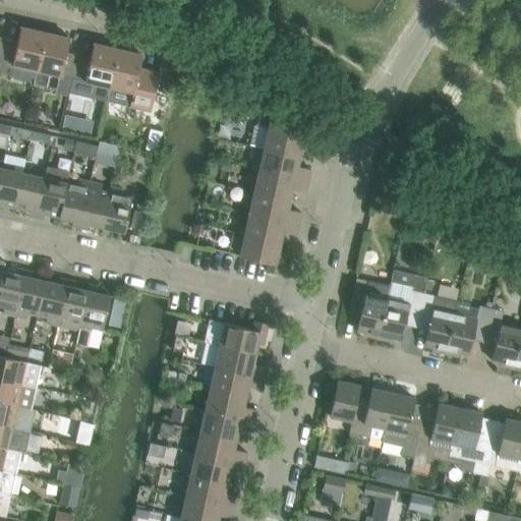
[(5,39),(0,60),(0,70),(10,73),(13,79),(30,83),(35,79),(36,70),(45,33),(20,27),(17,42),(5,39)]
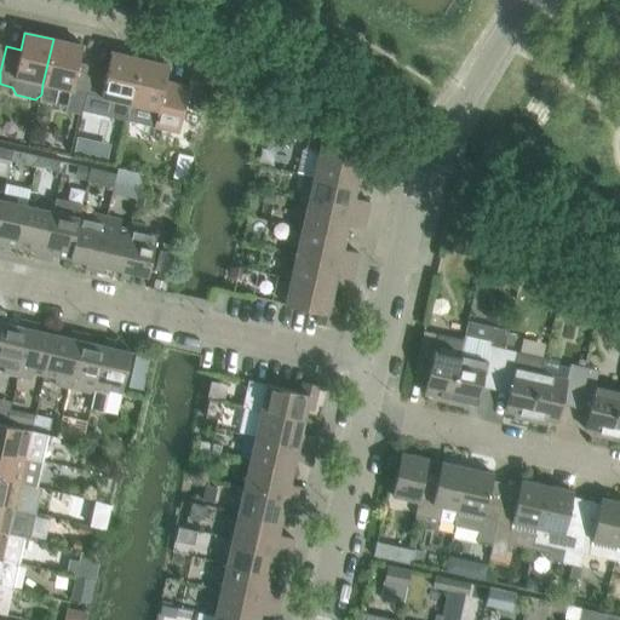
[(58,87),(86,95),(92,65),(79,62),(82,45),(53,39),(42,84),(41,95),(39,103),(55,107),(58,87)]
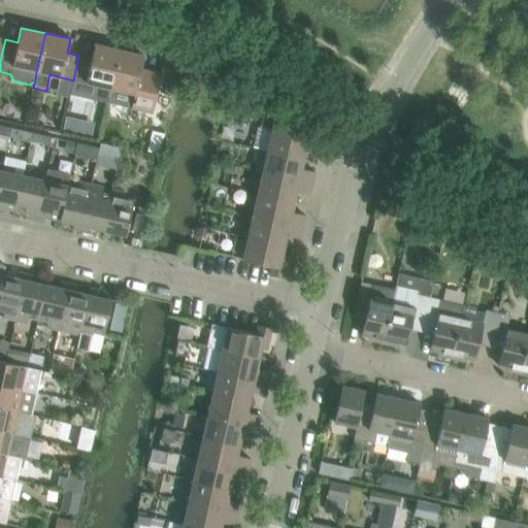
[(107,103),(110,89),(119,50),(94,44),(91,59),(78,56),(73,80),(97,86),(94,96),(93,100),(107,103)]
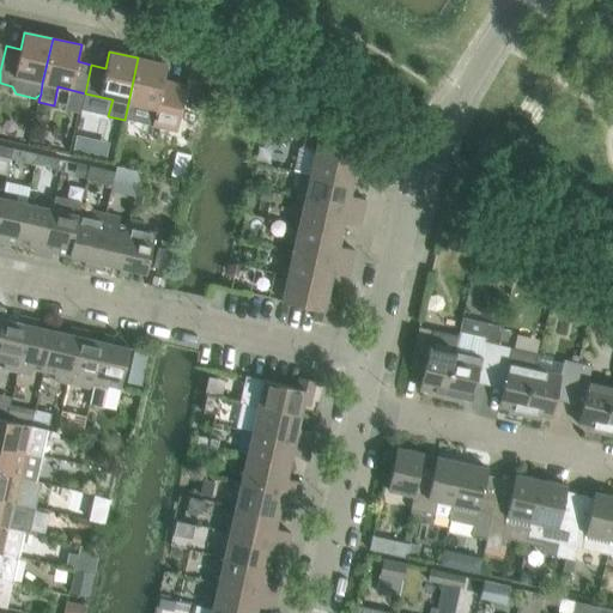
[(128,103),(125,119),(175,131),(186,85),(163,80),(167,65),(138,58),(128,103)]
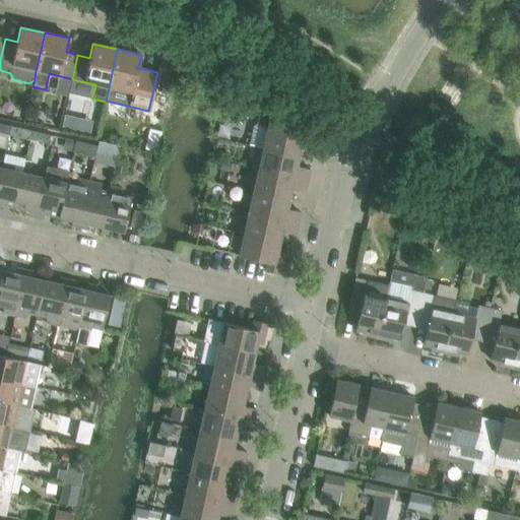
[(273,106),(271,111),(264,109),(259,111),(256,123),(253,125),(248,143),(263,147),(263,148),(299,156),(301,146),(307,147),(309,135),(304,134),(306,125),(304,124),(273,106)]
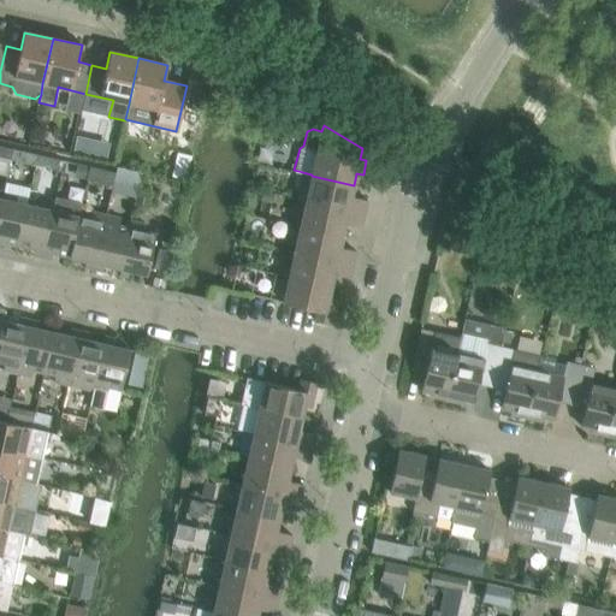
[(0,157),(10,160),(12,149),(0,146),(0,157)]
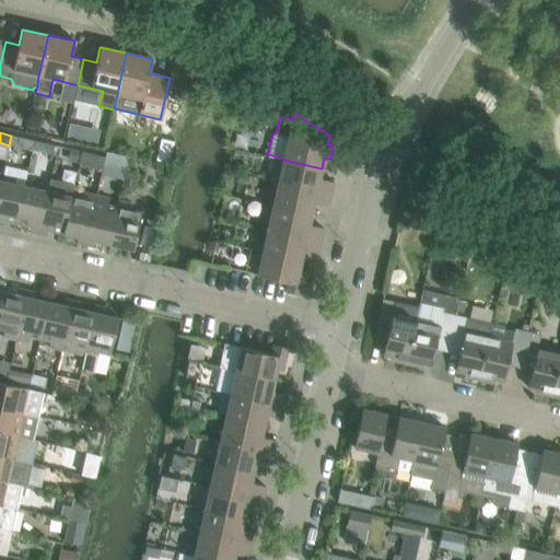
[(34,141),(11,136),(9,146),(32,150),(34,141)]
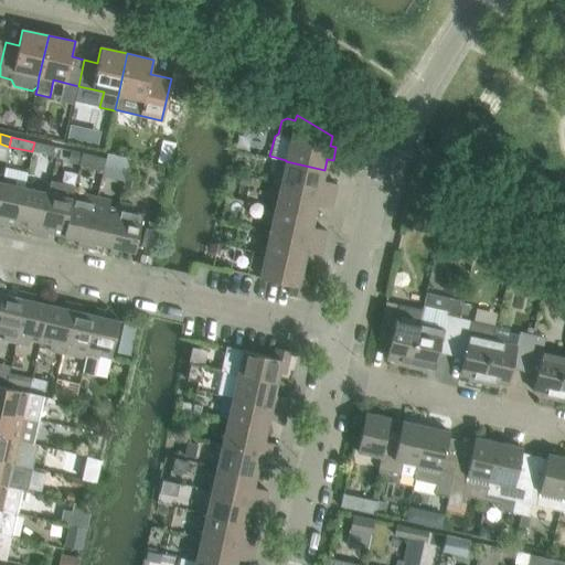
[(177,141),(162,139),(158,161),(171,164),(177,141)]
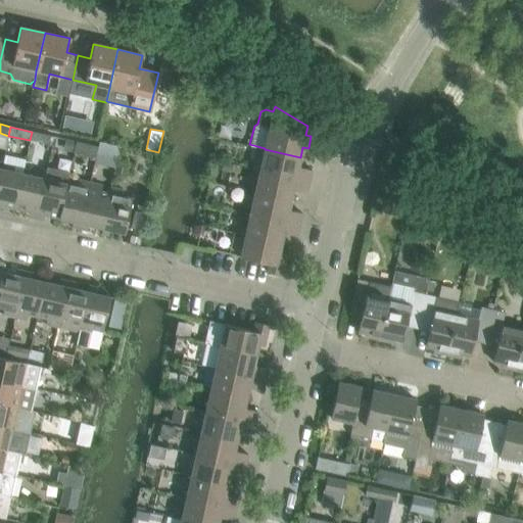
[(52,145),(53,137),(45,135),(43,143),(52,145)]
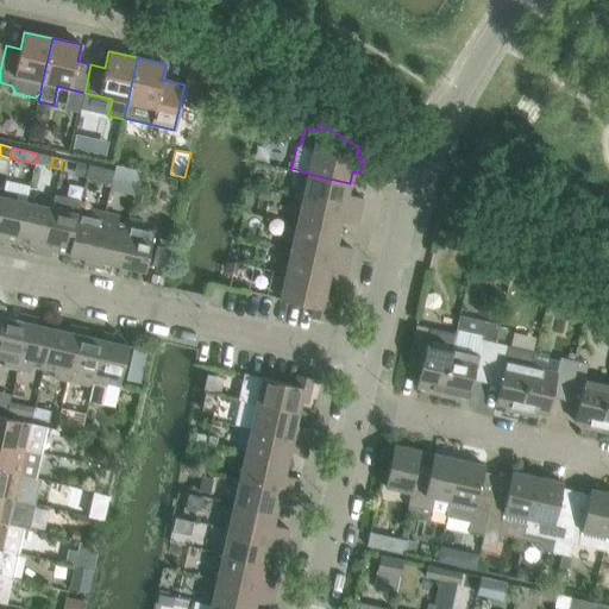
[(86,177),(88,165),(76,162),(73,175),(86,177)]
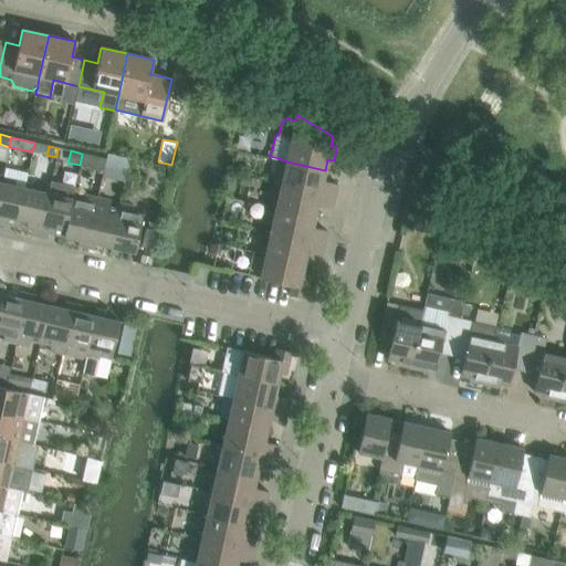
[(82,154),(80,166),(93,168),(96,156),(82,154)]
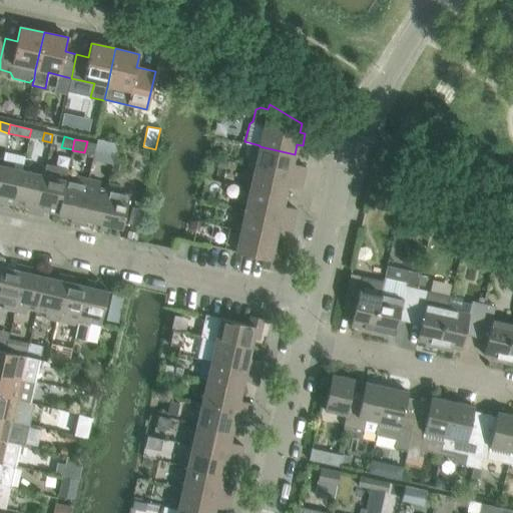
[(97,139),(94,149),(115,154),(117,143),(97,139)]
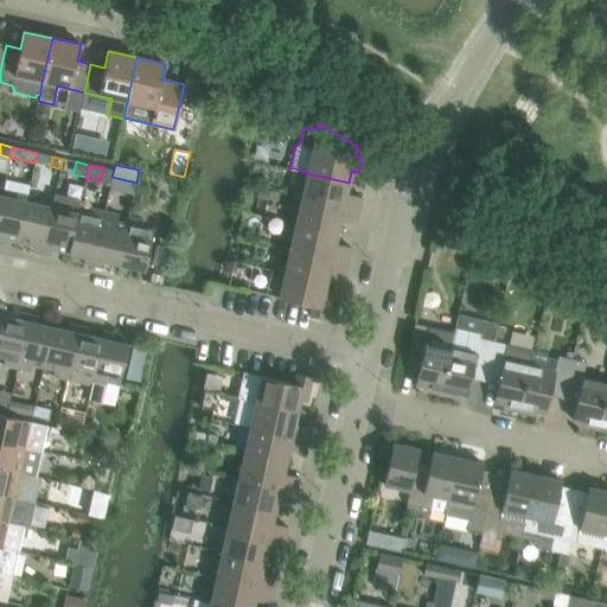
[(301,198),(358,211),(362,197),(345,193),(349,183),(307,173),(301,198)]
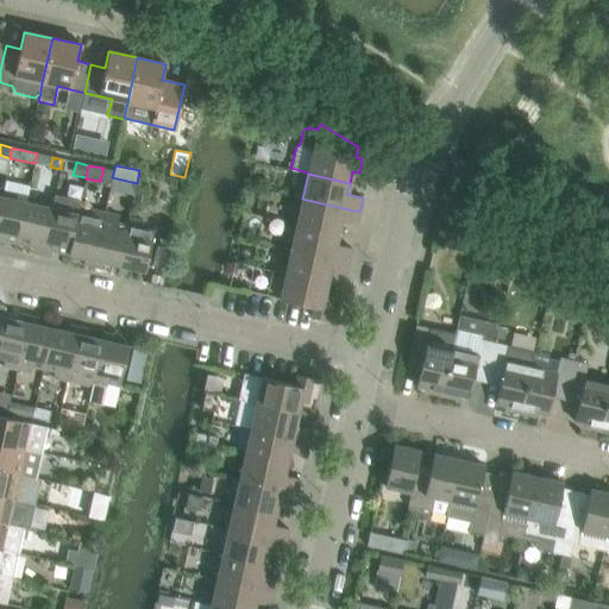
[(17,193),(2,189),(0,201),(0,238),(17,243),(26,202),(16,200),(17,193)]
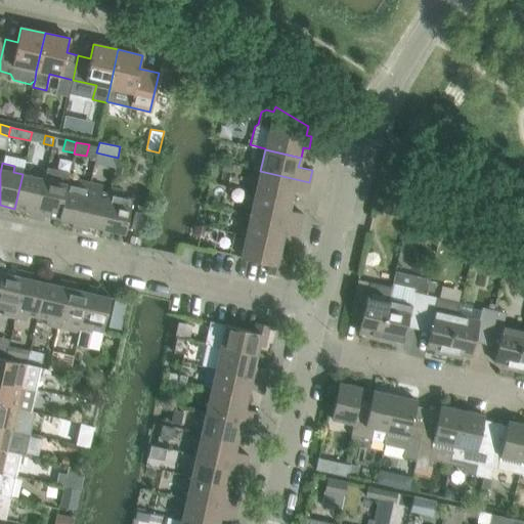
[(233,165),(224,163),(222,171),(231,173),(233,165)]
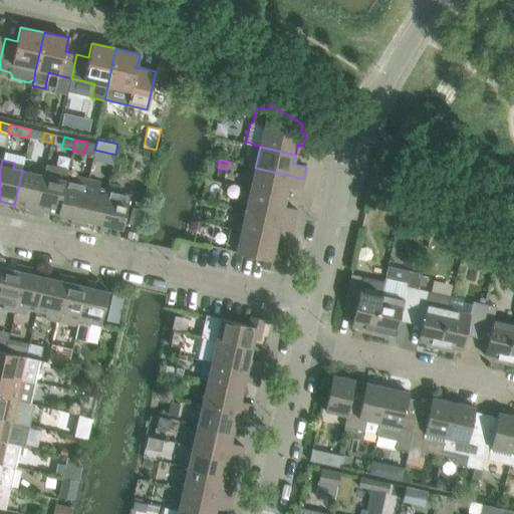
[(44,170),(35,209),(57,214),(65,181),(68,169),(46,164),(44,170)]
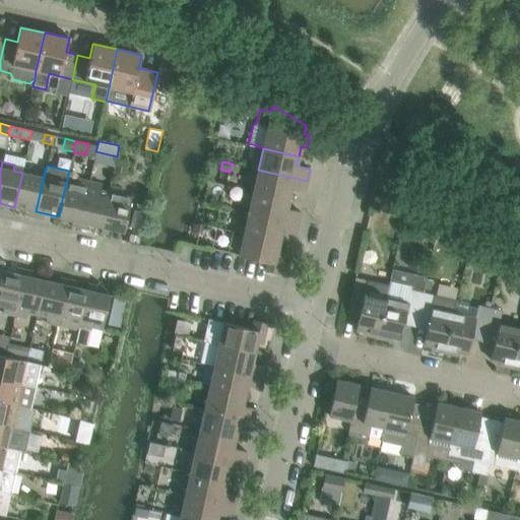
[(14,207),(36,211),(45,172),(34,169),(31,175),(22,173),(14,207)]
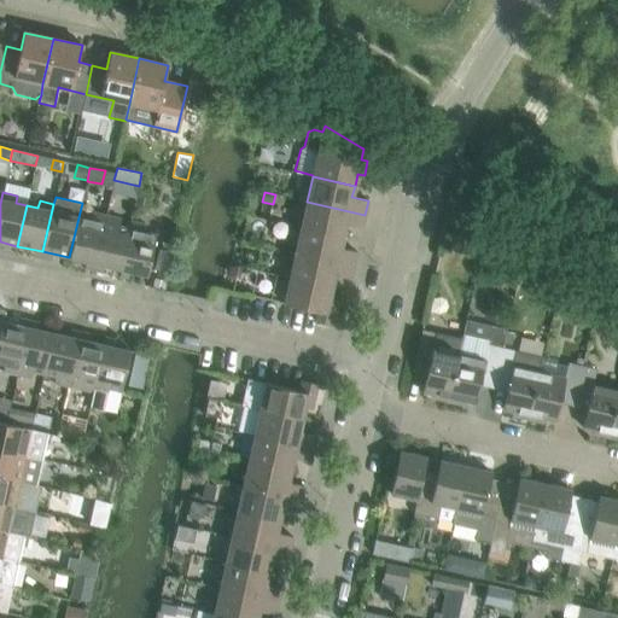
[(307,202),(301,227),(343,237),(345,225),(362,228),(365,215),(307,202)]
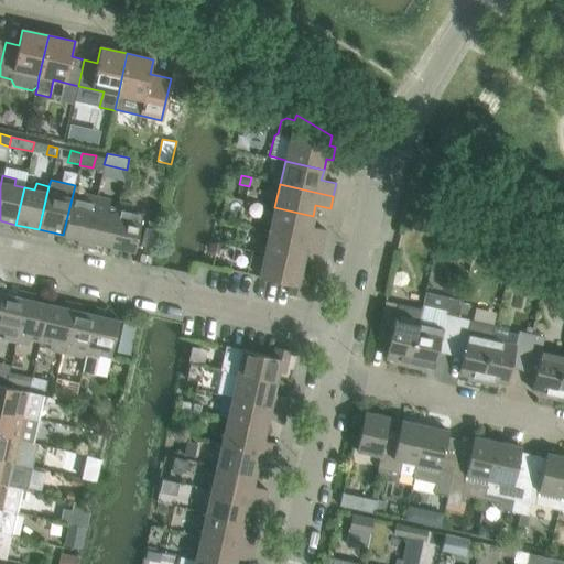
[(63,235),(87,240),(97,197),(84,194),(83,201),(72,198),(63,235)]
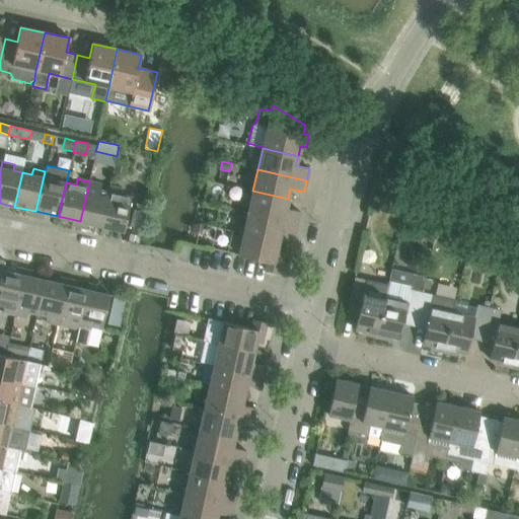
[(80,221),(101,226),(108,192),(99,190),(100,183),(89,181),(80,221)]
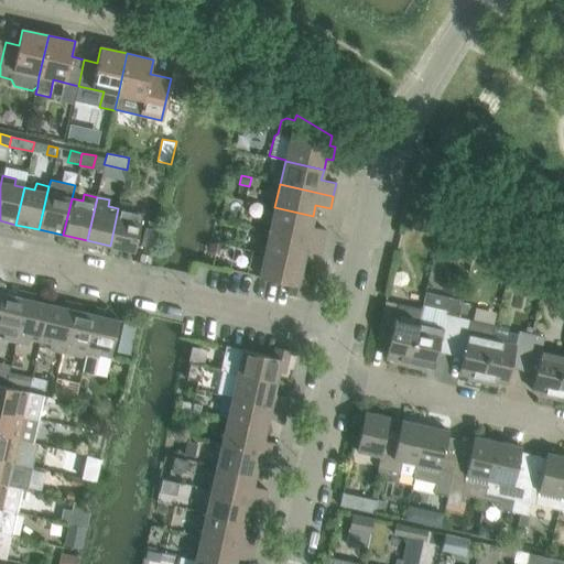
[(423,202),(410,198),(408,209),(421,213),(423,202)]
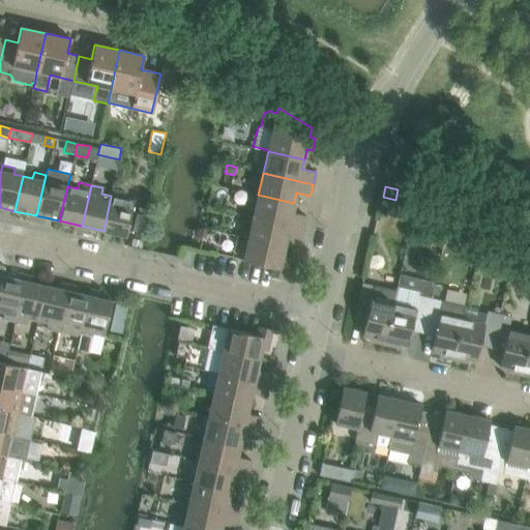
[(112,189),(111,196),(104,231),(125,236),(134,201),(123,199),(124,193),(112,189)]
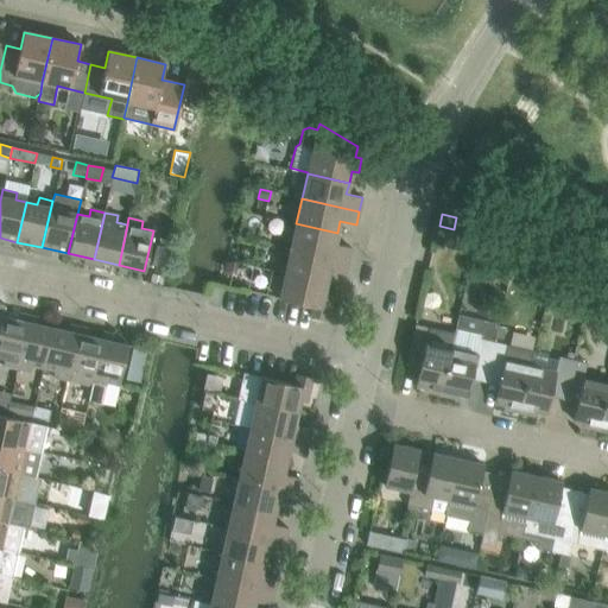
[(291,248),(348,261),(350,248),(335,245),(337,233),(296,223),(291,248)]
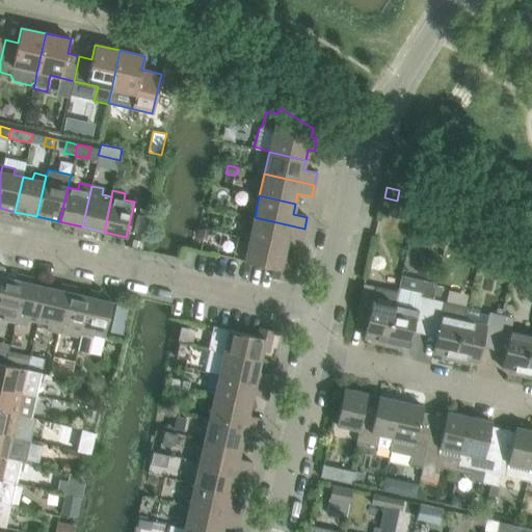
[(137,214),(133,232),(143,234),(149,210),(139,208),(138,214),(137,214)]
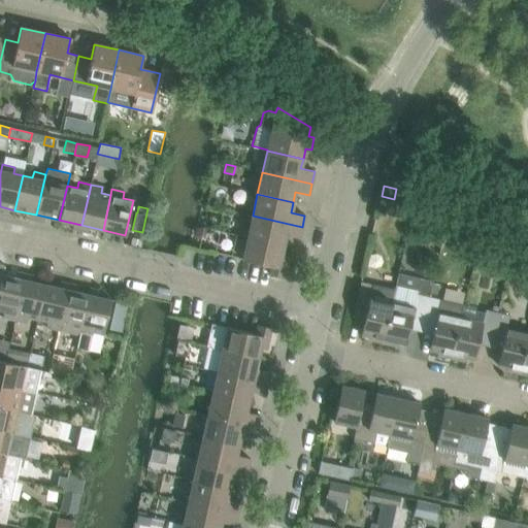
[(253,216),(248,237),(284,245),(286,235),(299,238),(302,227),(253,216)]
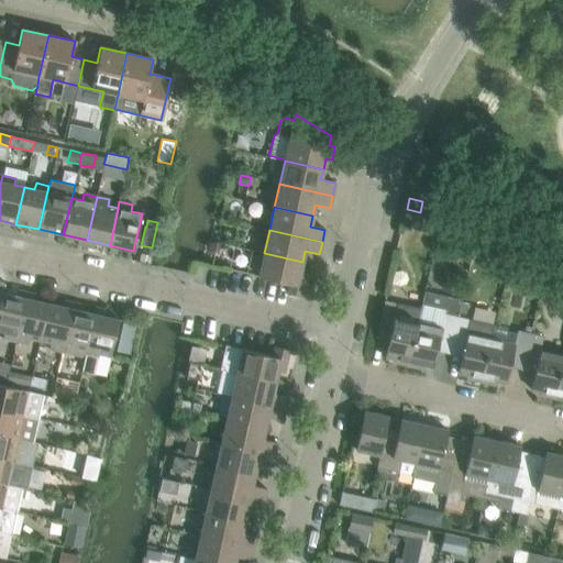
[(474,233),(461,231),(456,249),(470,252),(474,233)]
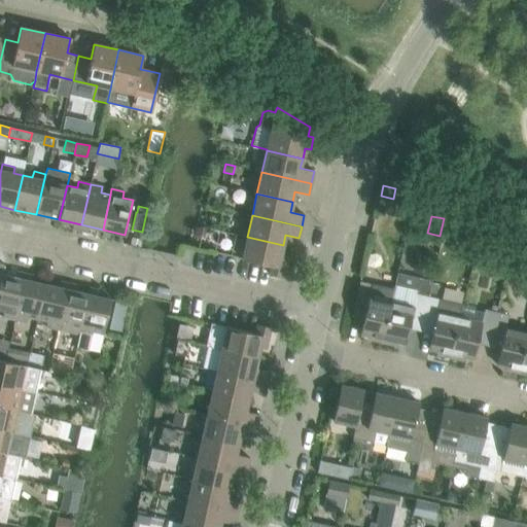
[(142,239),(132,237),(130,243),(141,246),(142,239)]
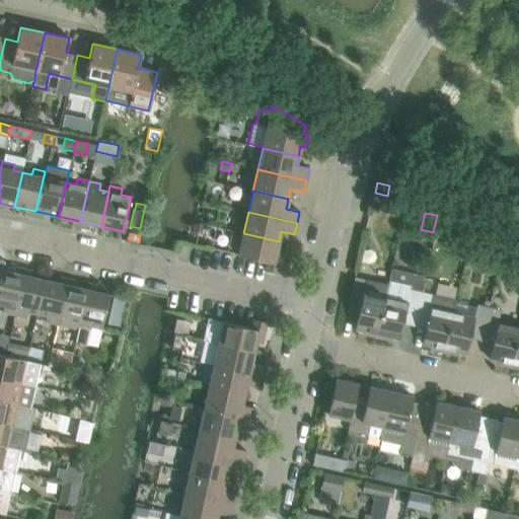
[(265,271),(278,273),(282,252),(276,251),(279,241),(243,233),(238,255),(267,262),(265,271)]
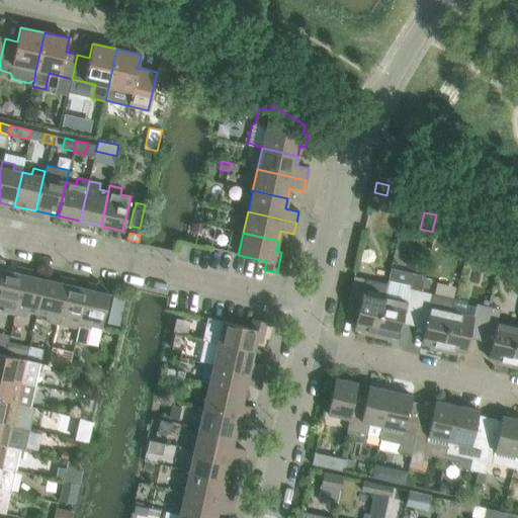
[(0,305),(3,306),(2,312),(14,315),(19,292),(23,274),(1,269),(0,273),(0,305)]
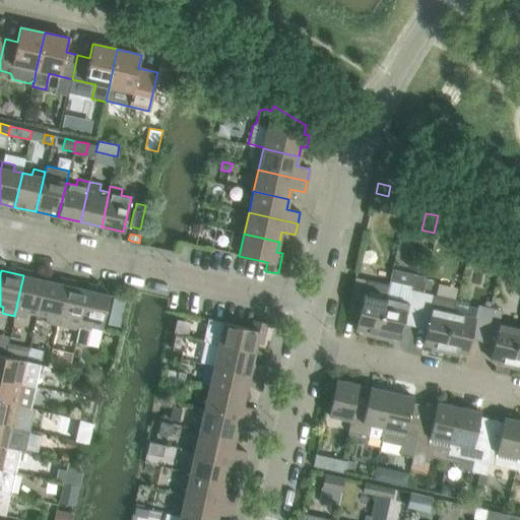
[(23,275),(19,294),(14,316),(25,318),(27,312),(37,315),(45,280),(23,275)]
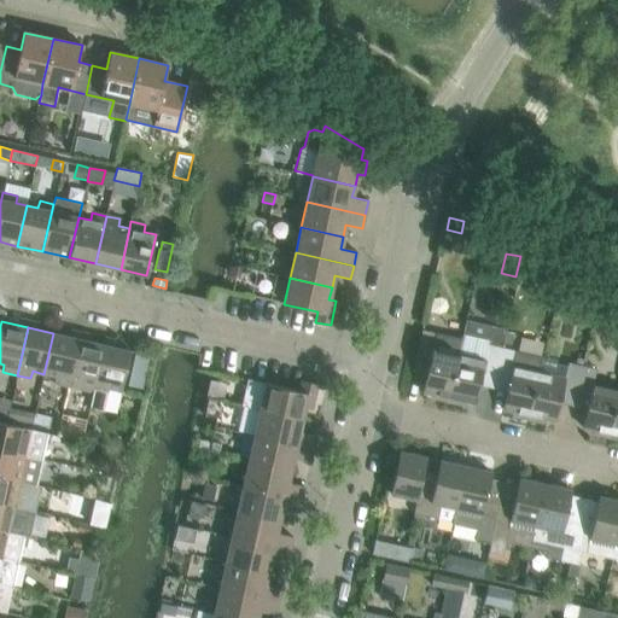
[(421,330),(418,349),(414,365),(427,368),(423,391),(432,394),(431,397),(448,401),(460,349),(462,338),(421,330)]
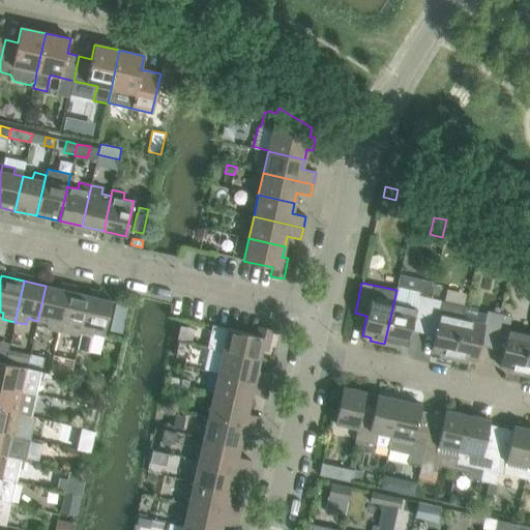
[(46,328),(58,331),(67,291),(46,286),(37,321),(47,323),(46,328)]
